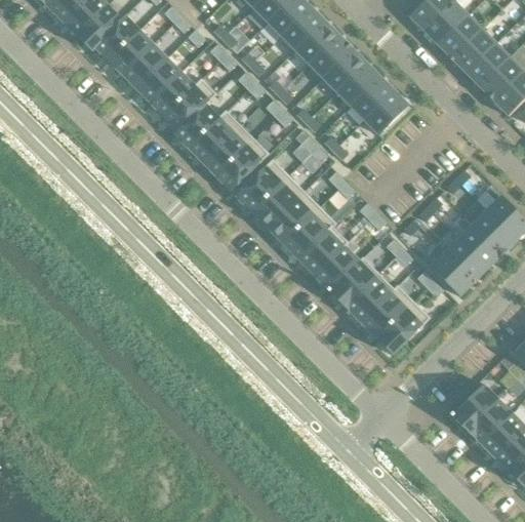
[(41,0),(39,2),(48,10),(50,8),(49,7),(56,0),(41,0)]
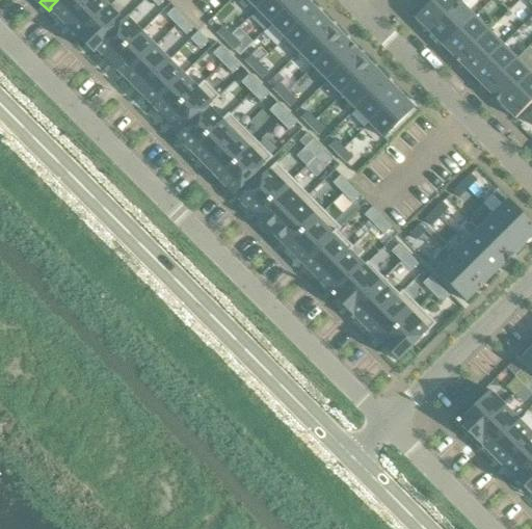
[(57,0),(50,7),(51,8),(64,22),(85,0),(57,0)]
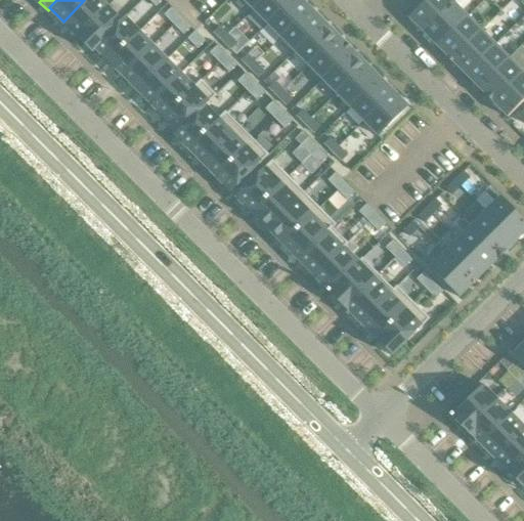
[(84,0),(63,22),(77,35),(108,4),(103,0),(84,0)]
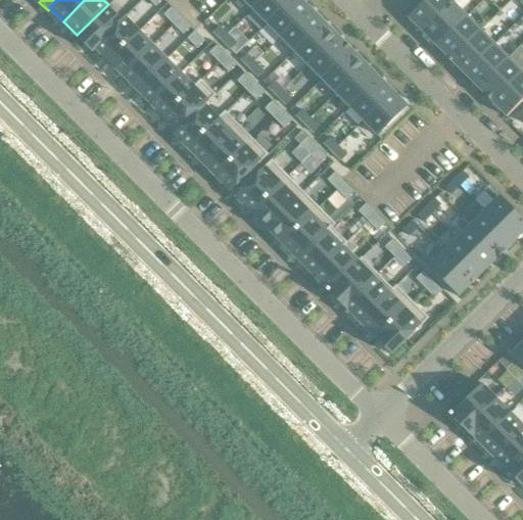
[(244,0),(252,8),(260,0),(244,0)]
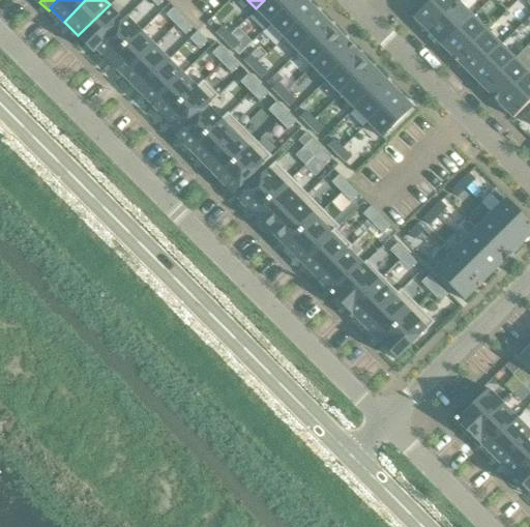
[(264,0),(256,8),(270,22),(292,0),(264,0)]
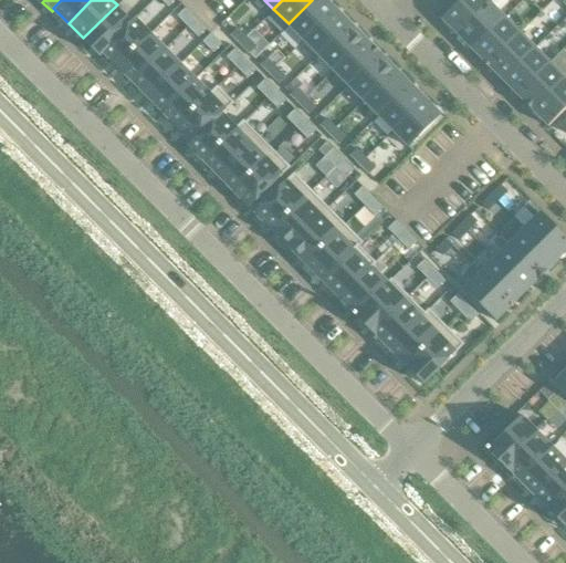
[(312,0),(289,23),(303,39),(336,7),(329,0),(312,0)]
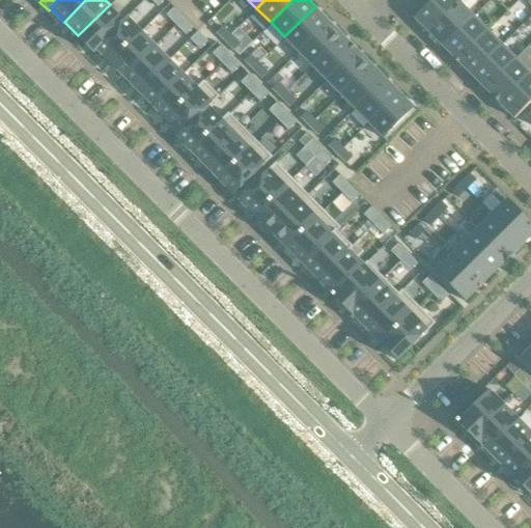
[(430,0),(415,16),(429,31),(459,1),(458,0),(430,0)]
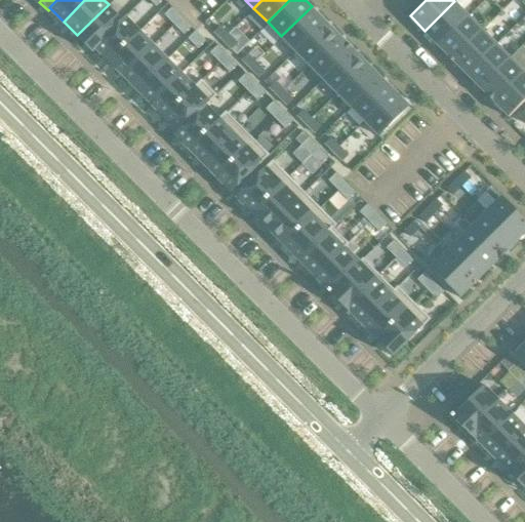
[(454,1),(425,31),(439,44),(469,14),(454,1)]
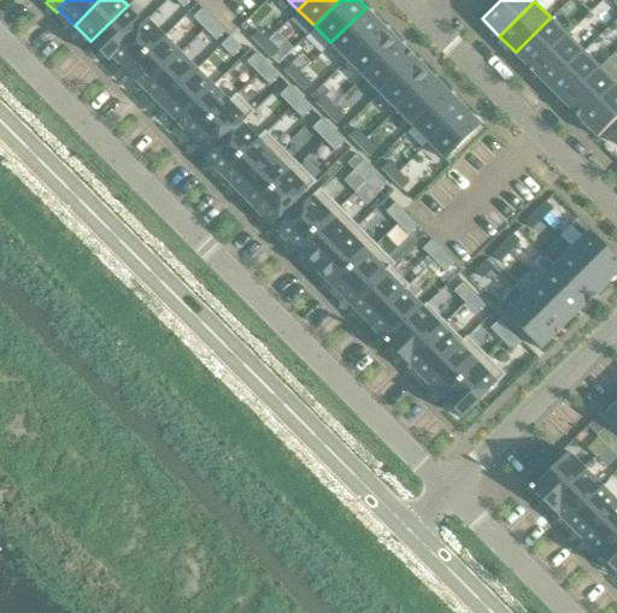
[(128,5),(90,41),(109,59),(112,54),(111,54),(144,22),(128,5)]
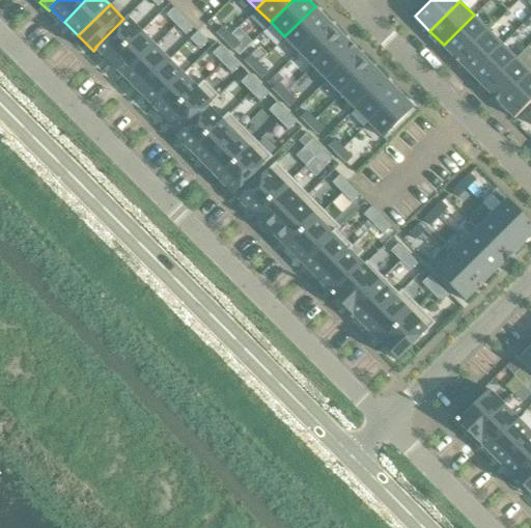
[(174,6),(167,14),(176,23),(184,16),(174,6)]
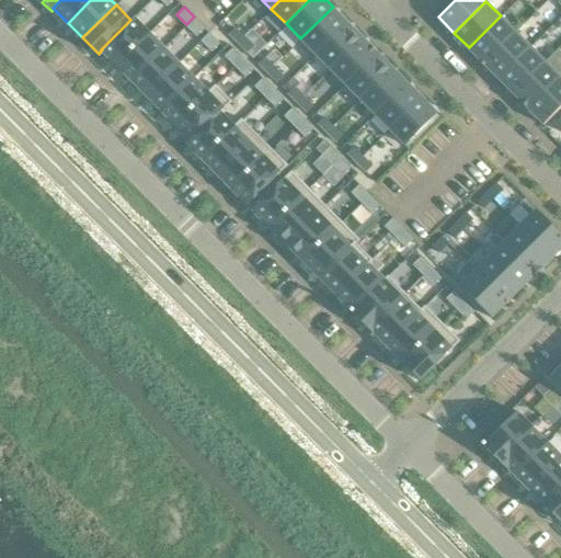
[(333,7),(300,38),(316,54),(347,21),(346,21),(333,7)]
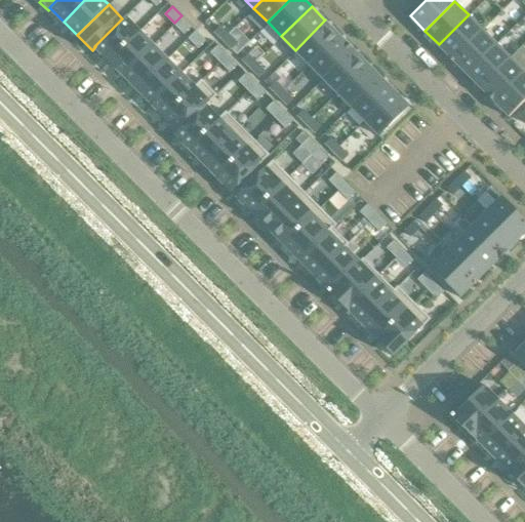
[(122,18),(94,46),(95,46),(109,59),(139,29),(125,14),(122,18)]
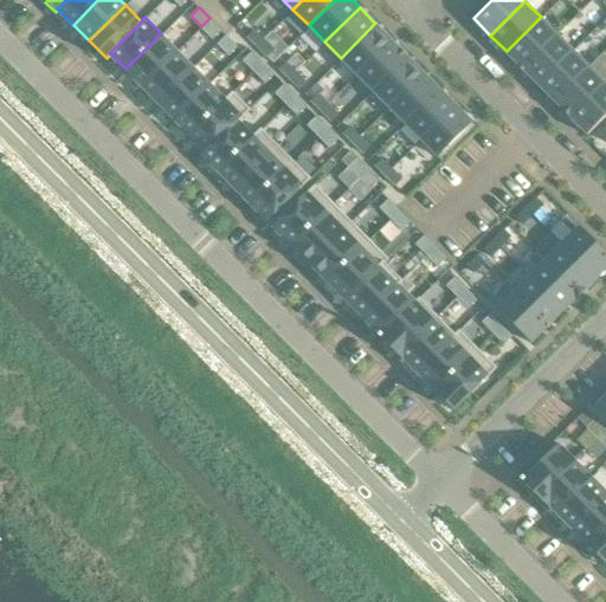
[(541,17),(507,51),(521,66),(520,68),(521,69),(556,33),(541,17)]
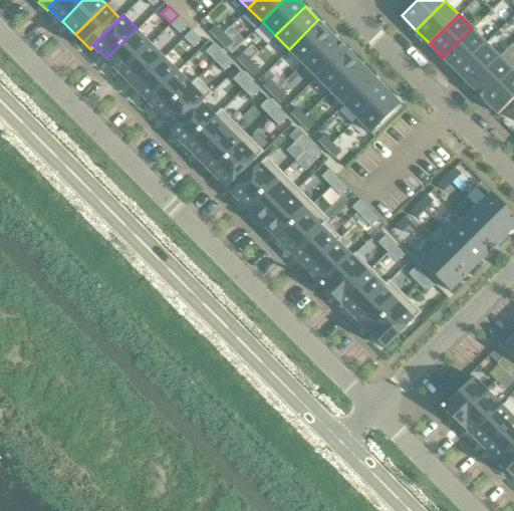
[(178,15),(171,22),(180,32),(187,25),(178,15)]
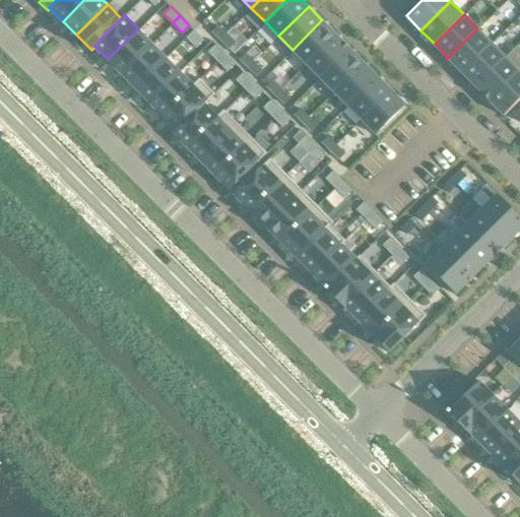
[(322,19),(293,50),(306,63),(336,34),(322,19)]
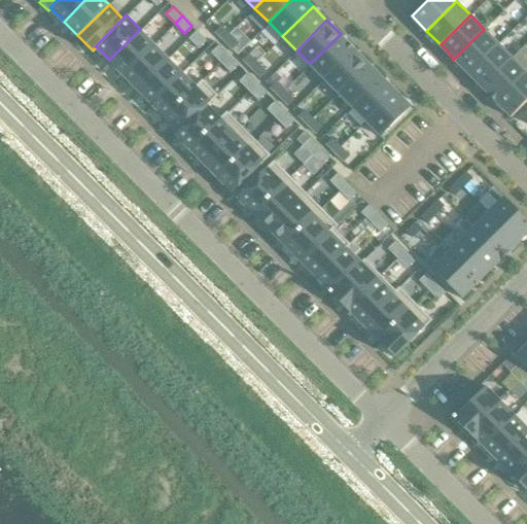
[(221,24),(215,30),(223,39),(230,33),(221,24)]
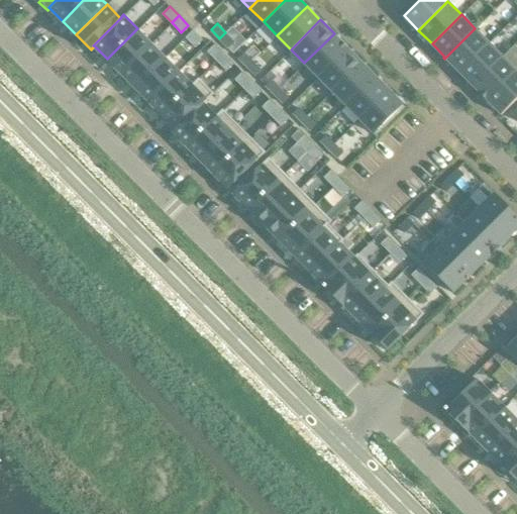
[(137,28),(107,59),(121,73),(151,42),(137,28)]
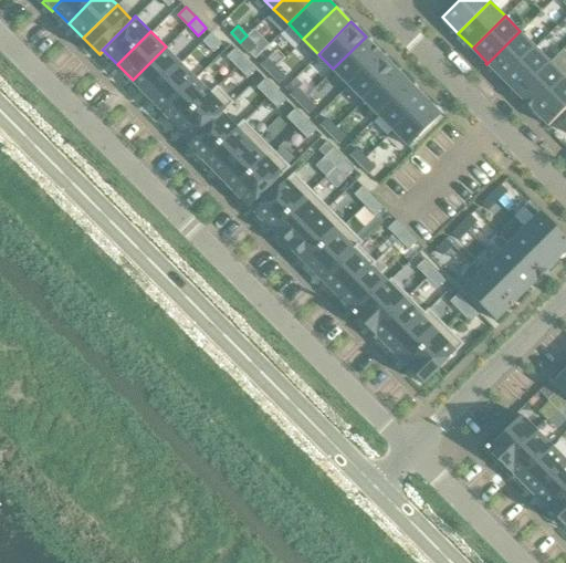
[(520,31),(486,64),(488,65),(489,64),(503,79),(535,45),(521,32),(520,31)]
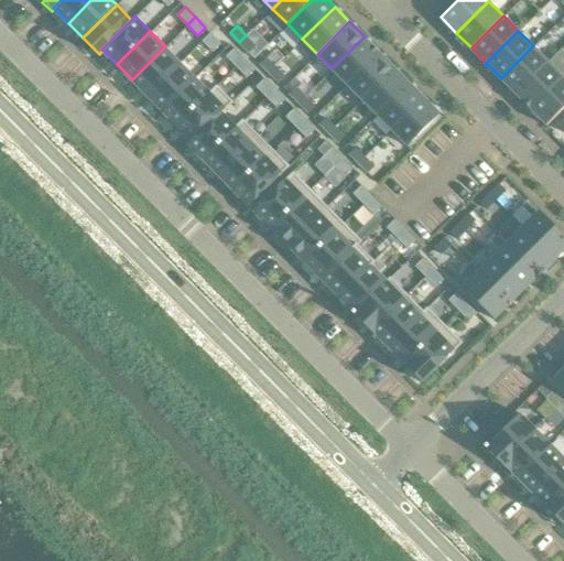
[(210,32),(203,40),(213,50),(220,42),(210,32)]
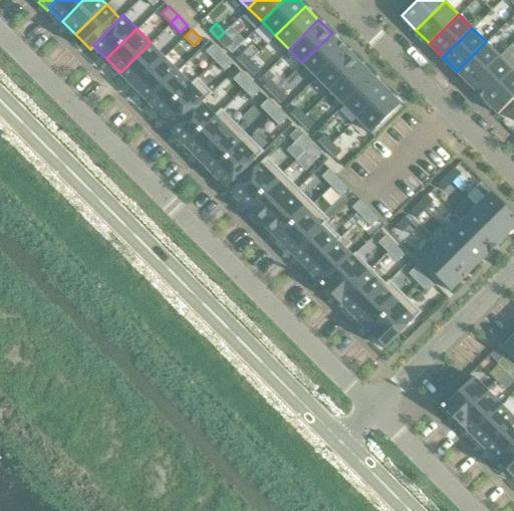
[(224,32),(218,38),(227,46),(232,40),(224,32)]
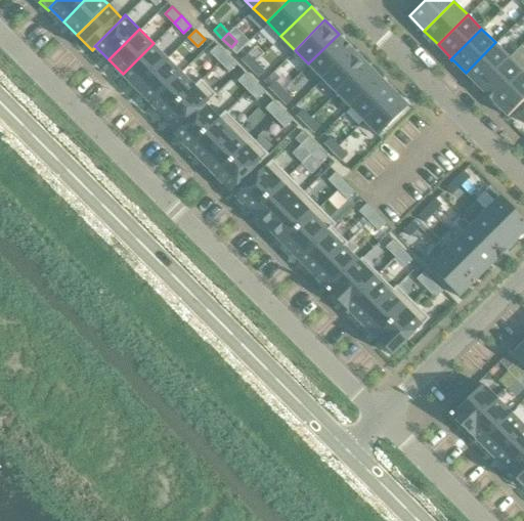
[(339,34),(308,63),(322,78),(352,48),(339,34)]
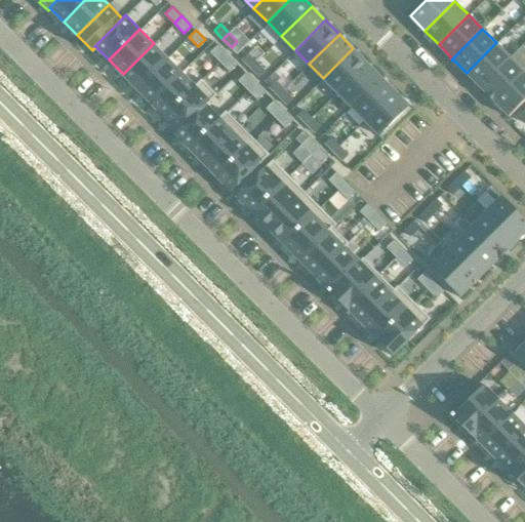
[(496,42),(467,73),(480,86),(511,56),(496,42)]
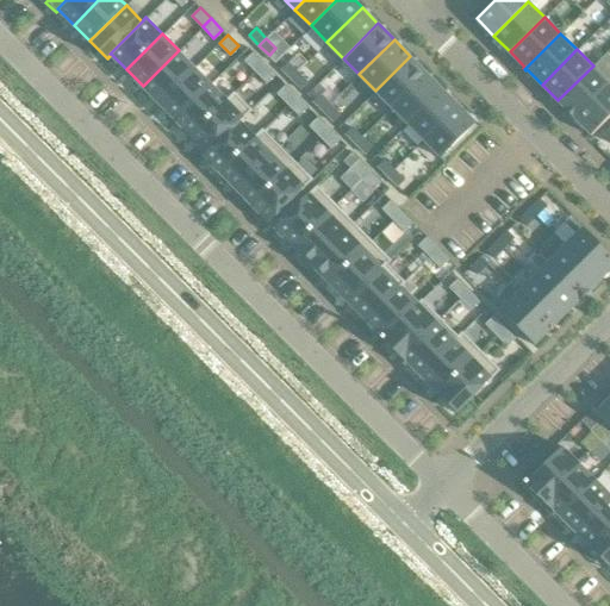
[(179,50),(143,86),(159,102),(194,67),(179,50)]
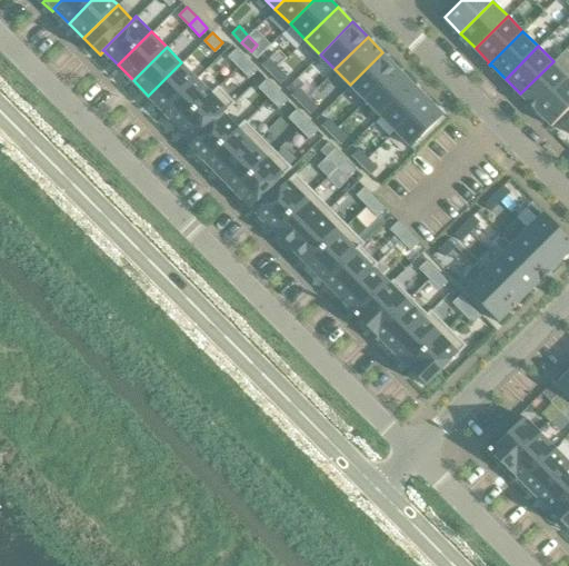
[(236,48),(228,56),(239,66),(247,58),(236,48)]
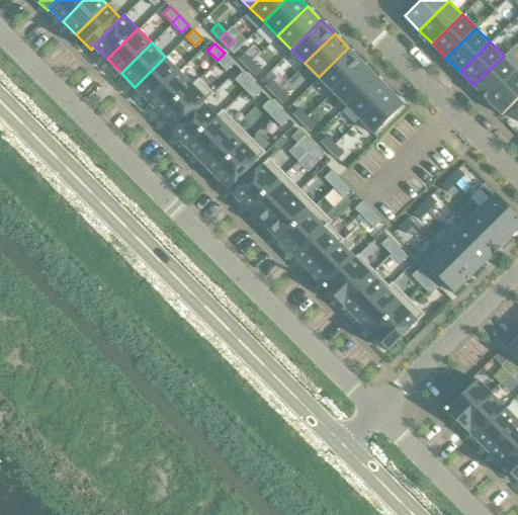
[(348,48),(319,77),(332,90),(362,61),(348,48)]
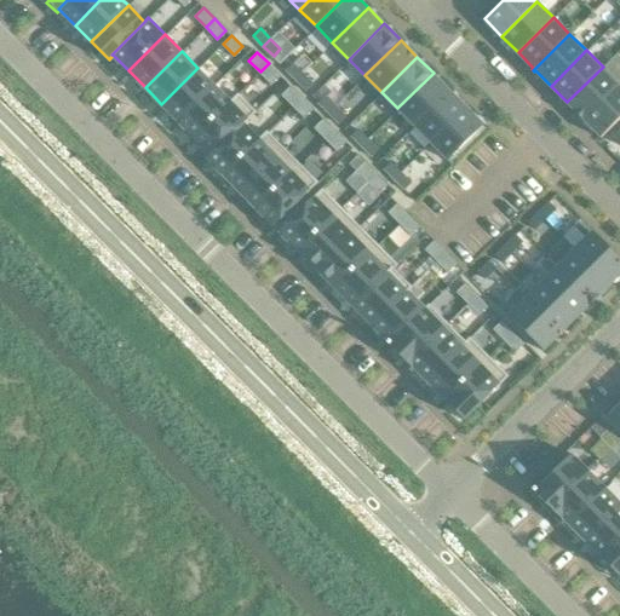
[(293,62),(286,68),(296,79),(303,72),(293,62)]
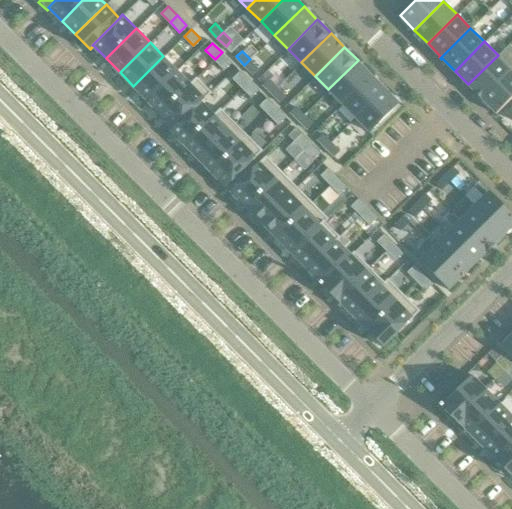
[(222,52),(215,59),(224,69),(231,62),(222,52)]
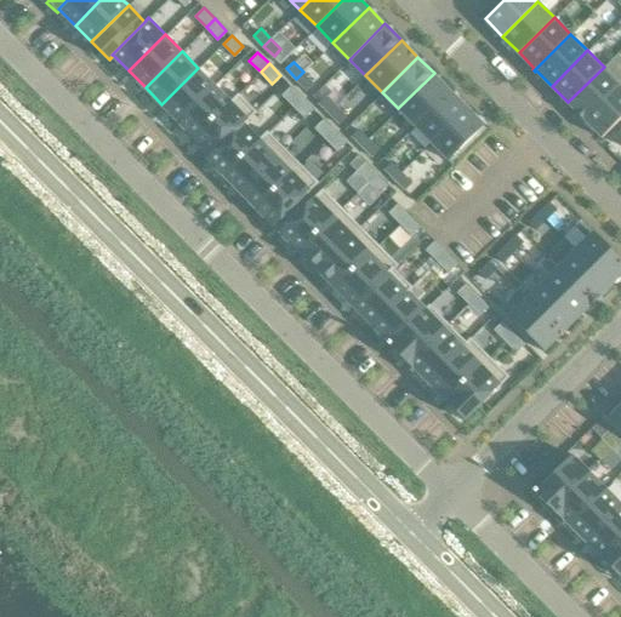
[(604,67),(568,102),(585,119),(620,84),(604,67)]
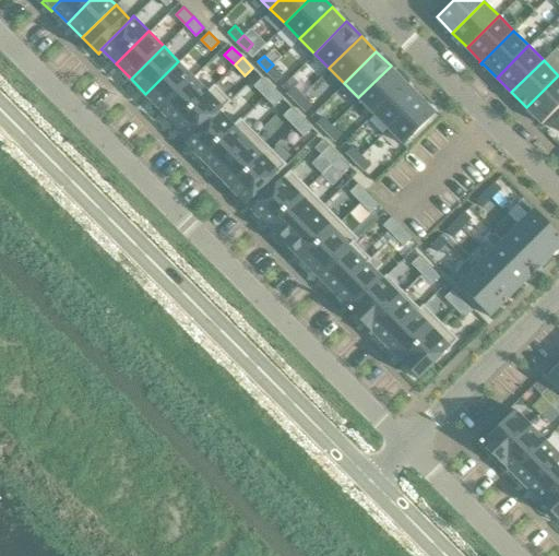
[(178,61),(145,94),(161,108),(193,75),(178,61)]
